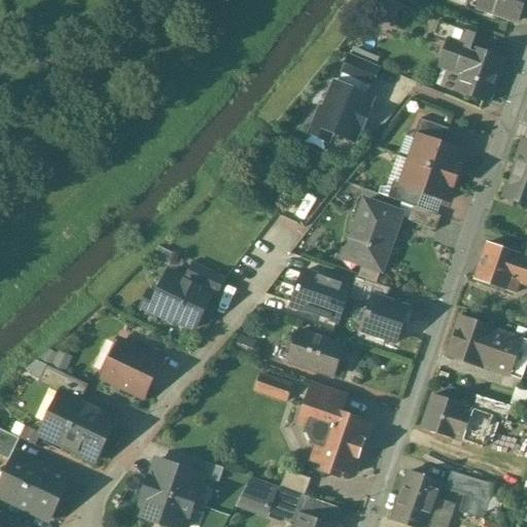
[(523,0),(465,0),(464,4),(478,9),(477,9),(516,23),(523,0)]
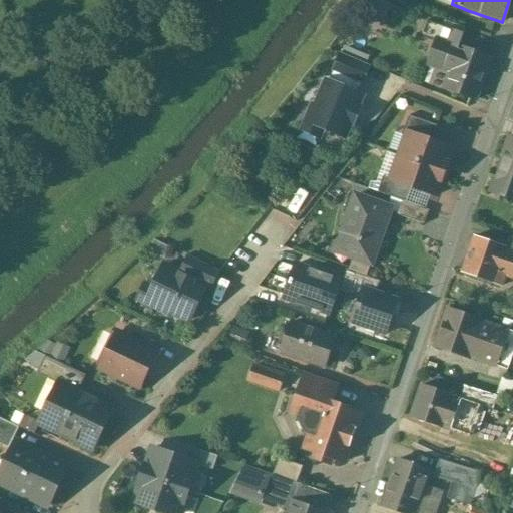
[(442,26),(426,21),(421,33),(437,39),(436,40),(448,45),(458,48),(458,46),(465,28),(444,21),(442,26)]
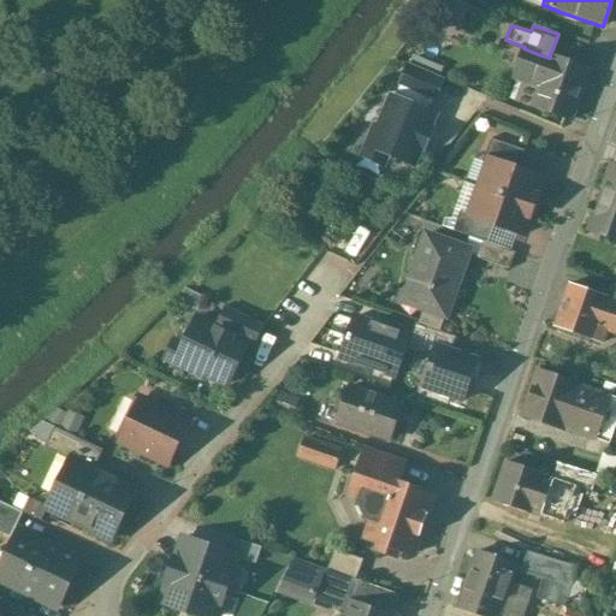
[(588,70),(550,55),(550,58),(535,100),(521,95),(519,102),(570,122),(588,70)]
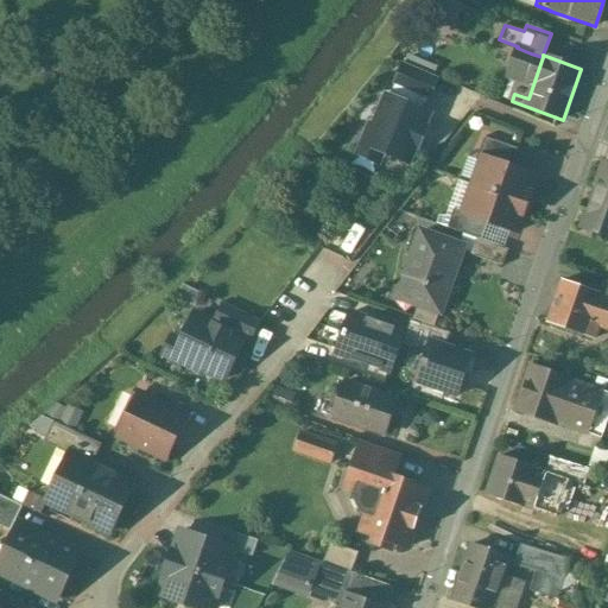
[(387,100),(423,115),(436,83),(401,69),(387,100)]
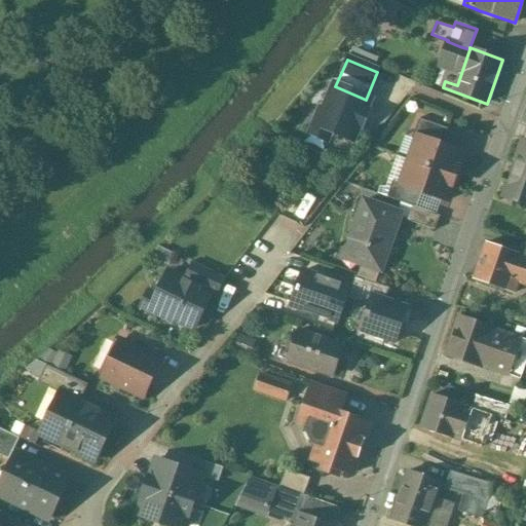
[(366,100),(335,86),(331,84),(312,127),(354,145),(373,103),(366,100)]
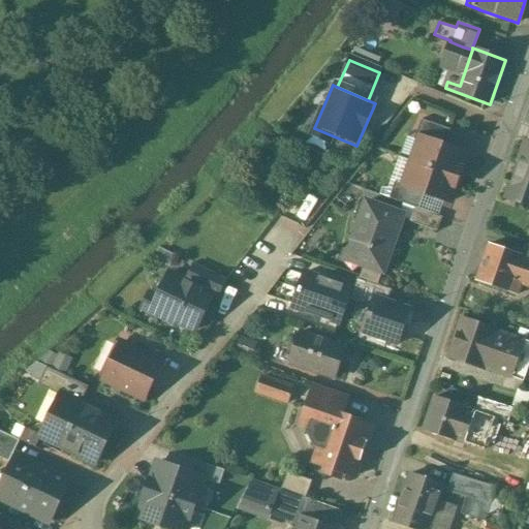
[(449,130),(421,120),(414,136),(421,138),(422,137),(444,146),(449,130)]
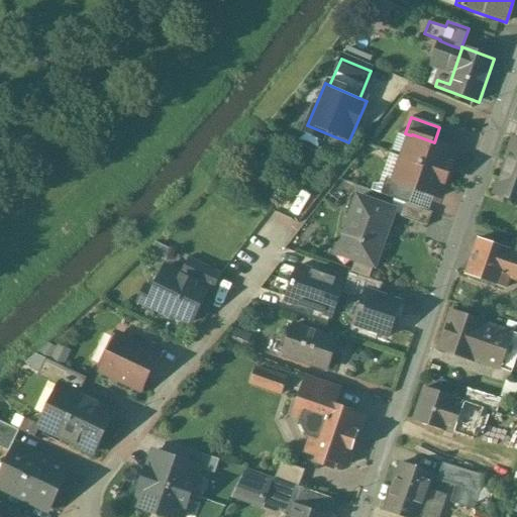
[(434,142),(412,134),(411,135),(403,159),(451,175),(453,168),(451,163),(455,150),(434,142)]
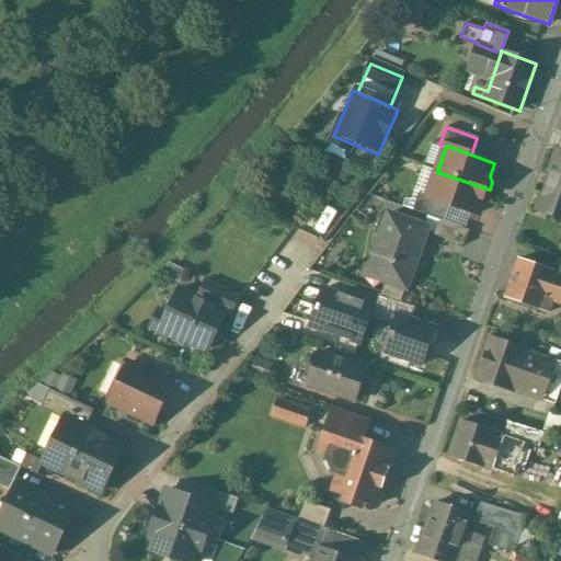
[(560,151),(556,150),(554,151),(556,151),(550,172),(549,172),(544,191),(542,191),(536,209),(535,209),(534,210),(560,220),(560,151)]
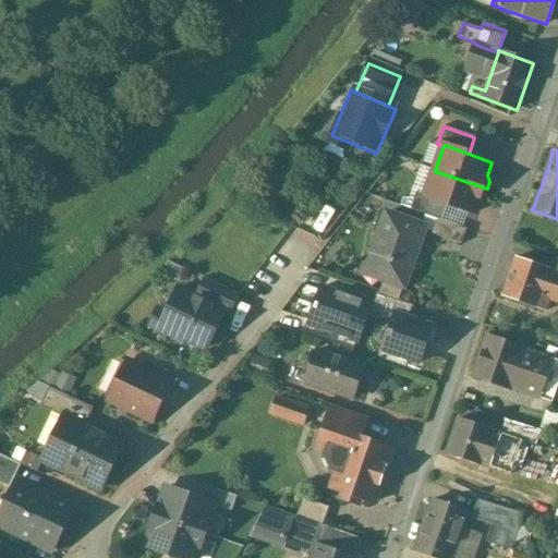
[(487,189),(435,171),(426,195),(426,196),(446,204),(473,214),(478,199),(484,197),(487,189)]
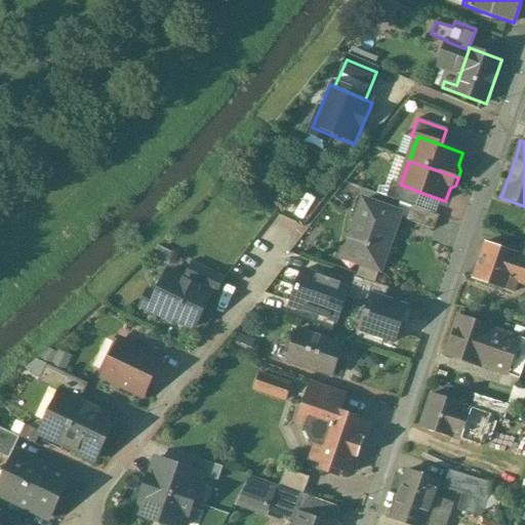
[(401,184),(391,180),(386,197),(411,206),(414,207),(419,192),(401,185),(401,184)]
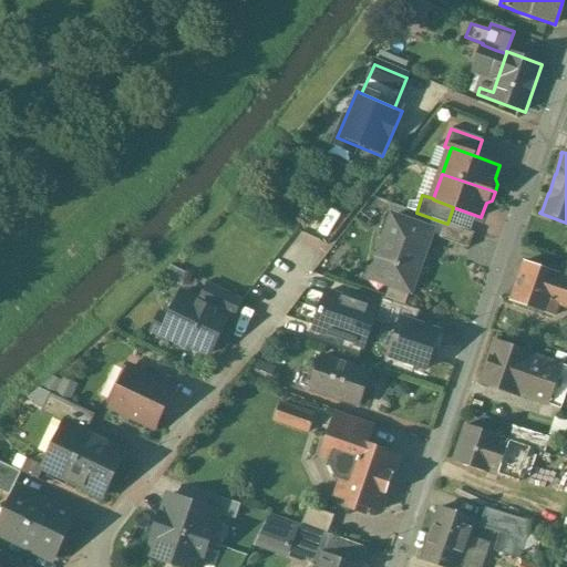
[(369,208),(359,222),(364,227),(375,213),(369,208)]
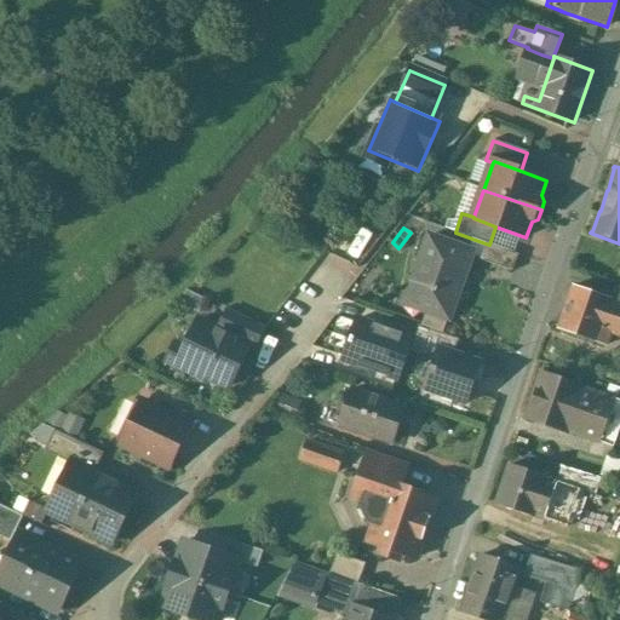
[(471,252),(428,236),(405,304),(406,304),(407,302),(426,308),(425,311),(448,320),(471,252)]
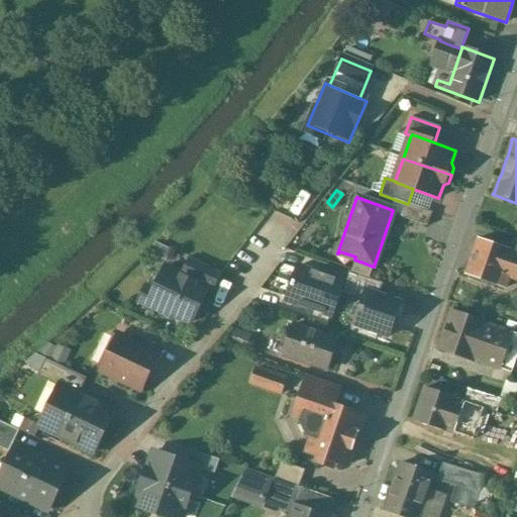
[(408,204),(405,203),(400,217),(426,226),(431,212),(408,204)]
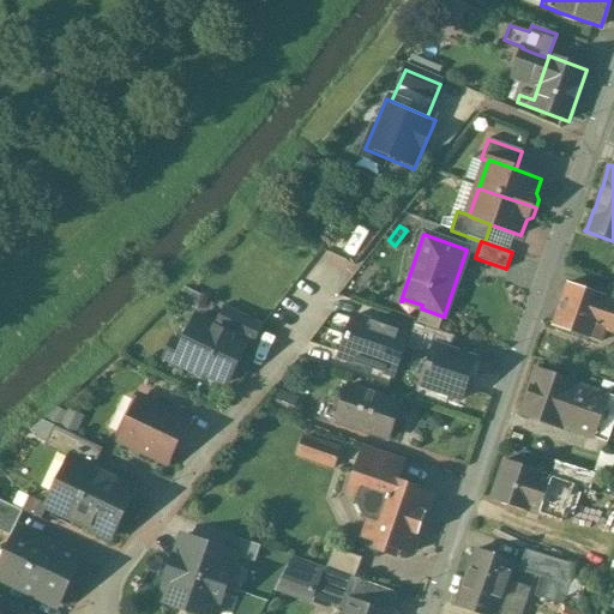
[(605,296),(567,283),(552,326),(600,343),(603,330),(613,332),(613,302),(603,299),(605,296)]
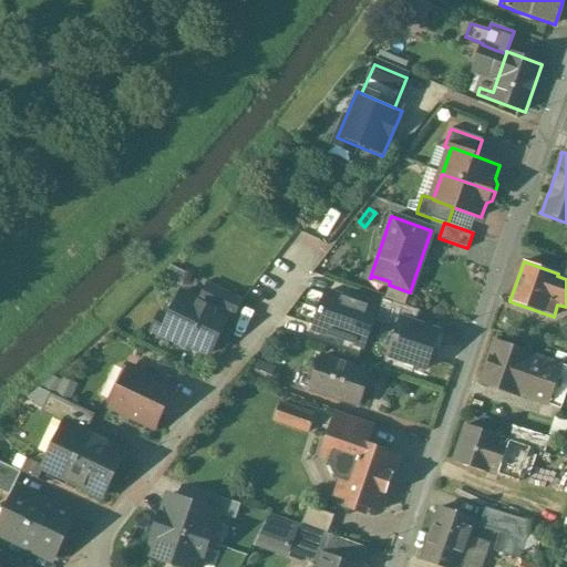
[(566,264),(563,263),(558,274),(557,276),(566,279),(566,264)]
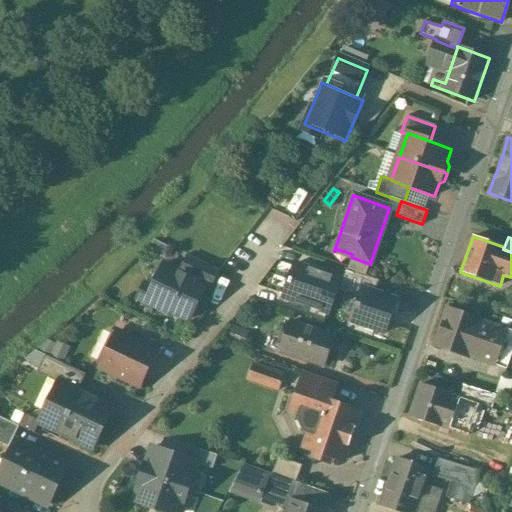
[(217,271),(187,257),(179,273),(204,285),(205,284),(209,287),(217,271)]
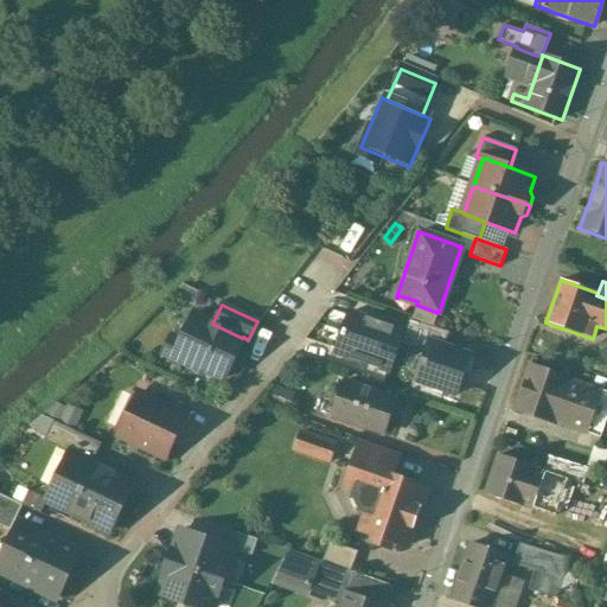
[(212,324),(193,314),(180,340),(184,350),(177,363),(200,375),(203,370),(223,379),(231,362),(232,362),(234,360),(232,359),(236,352),(237,353),(237,352),(237,351),(243,338),(242,338),(212,324)]
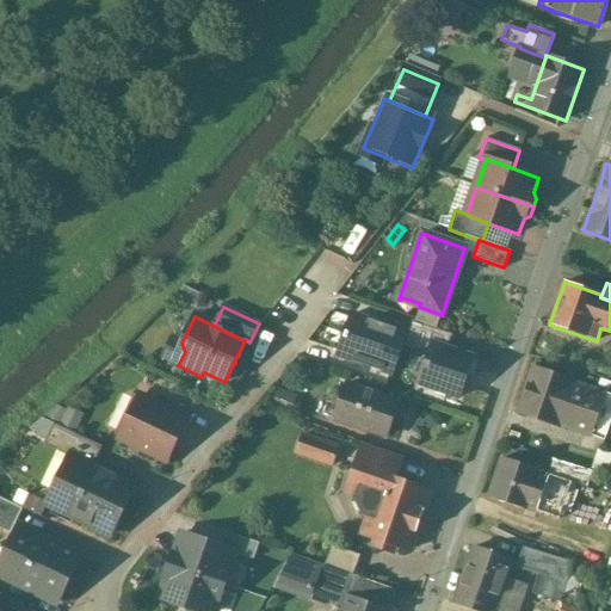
[(451,335),(412,321),(405,341),(429,350),(431,344),(446,349),(451,335)]
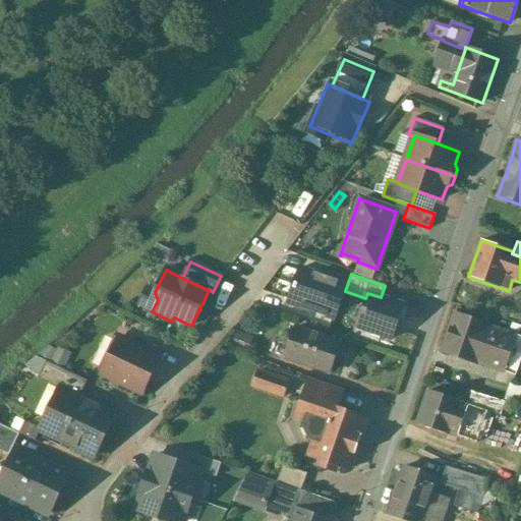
[(381,297),(367,293),(365,298),(355,327),(392,339),(403,305),(381,297)]
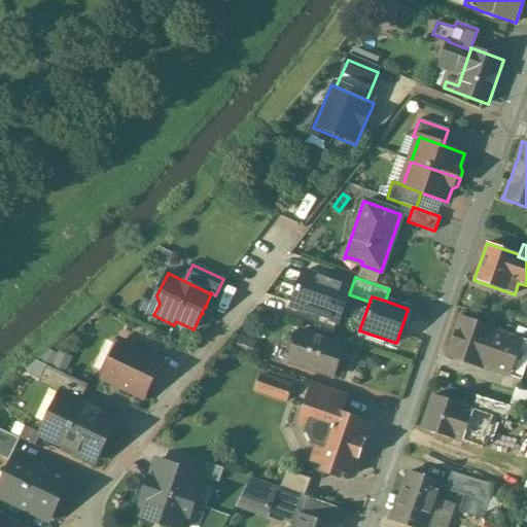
[(522,340),(460,318),(448,356),(508,377),(508,376),(519,380),(522,372),(512,367),(521,340),(522,340)]
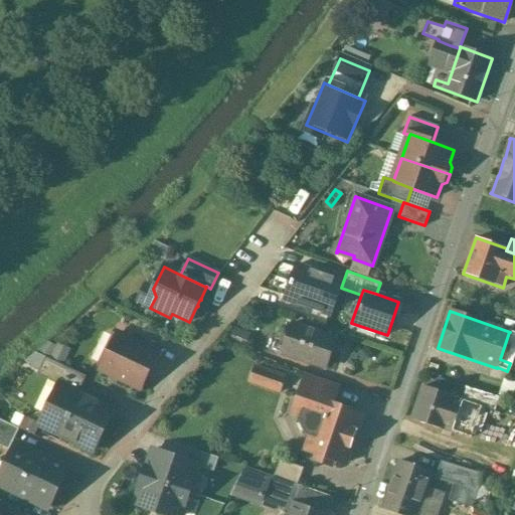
[(335,339),(292,324),(282,353),(325,368),(335,339)]
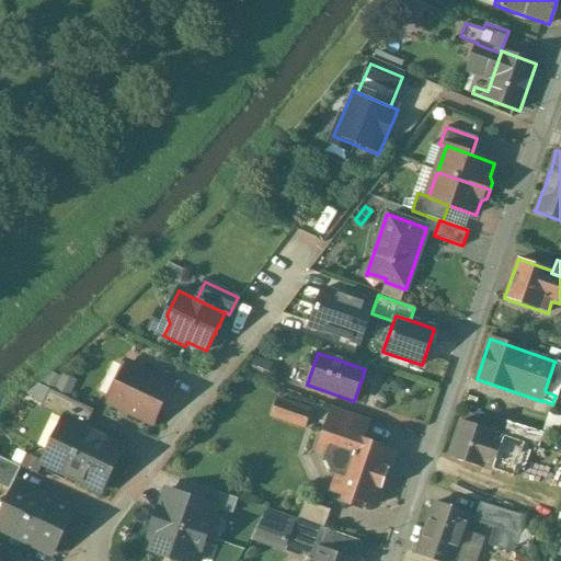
[(271,367),(251,358),(245,371),(266,379),(271,367)]
